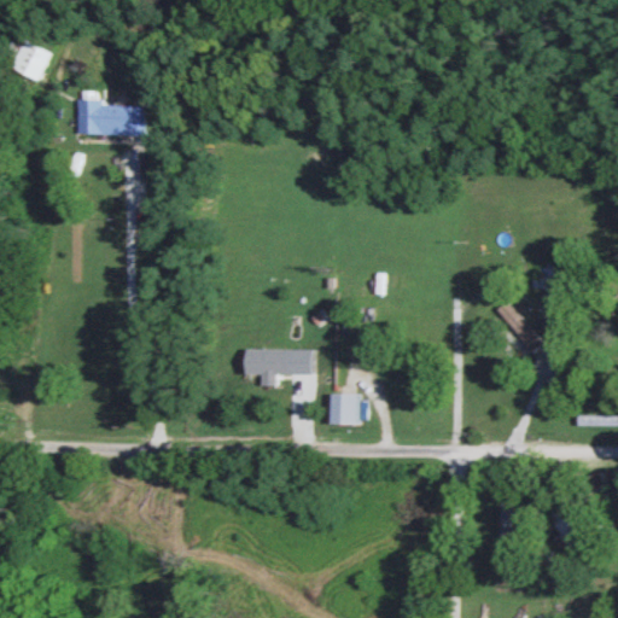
[(60,52),(27,31),(10,59),(44,80),(60,52)]
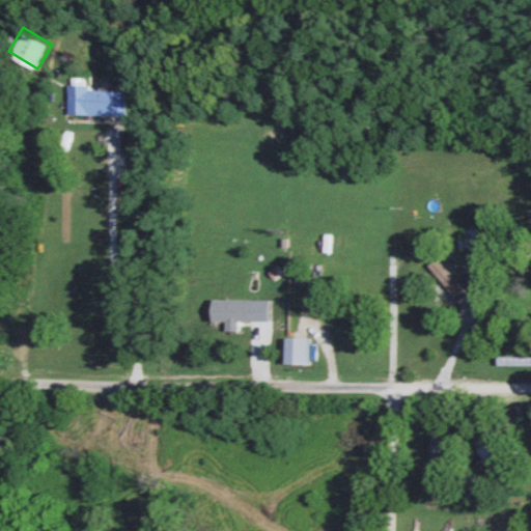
[(126,115),(126,87),(73,87),(72,114),(126,115)]
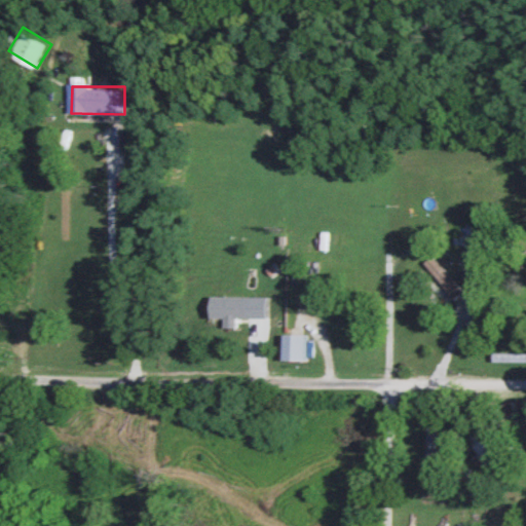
[(462,290),(430,256),(420,265),(453,299),(462,290)]
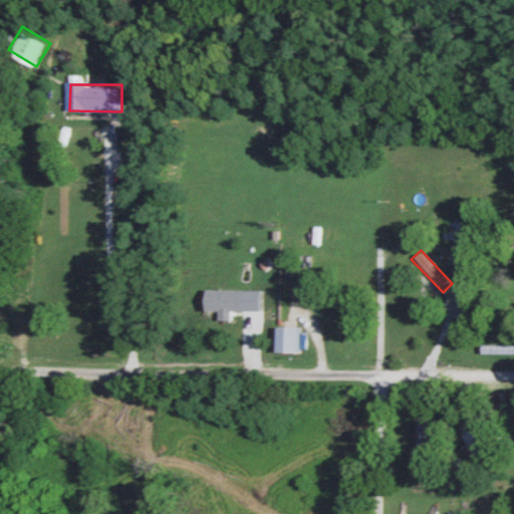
[(204,291),(204,311),(239,311),(239,291),(204,291)]
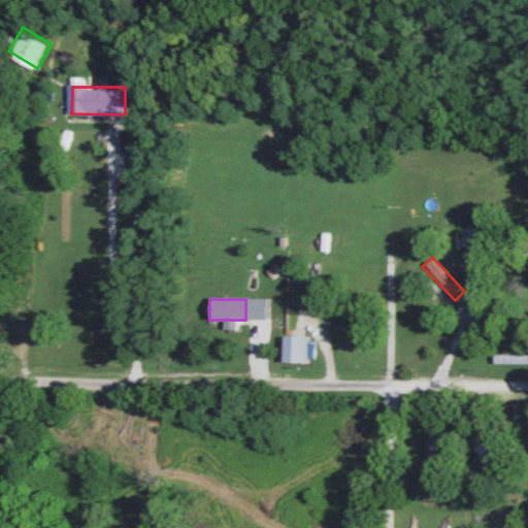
[(306,336),(281,336),(281,362),(306,362),(306,336)]
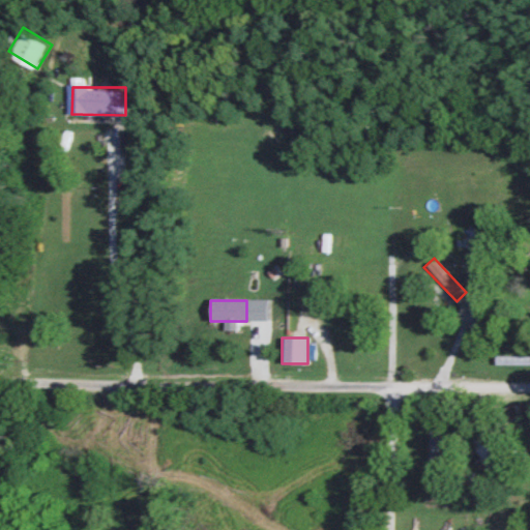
[(489,471),(505,460),(480,422),(464,434),(489,471)]
